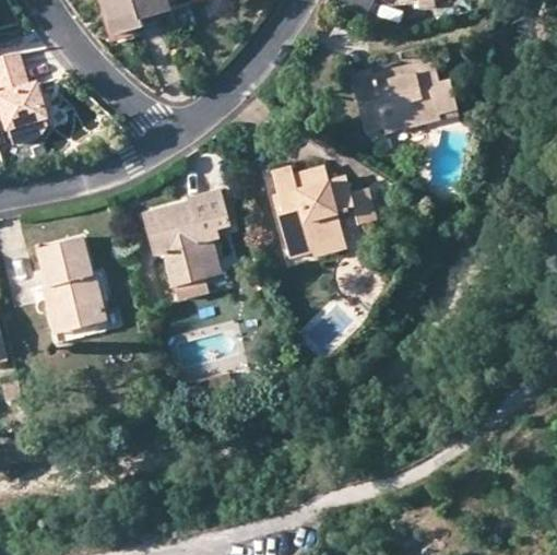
[(105,0),(115,28),(157,16),(155,10),(169,6),(167,0),(105,0)]
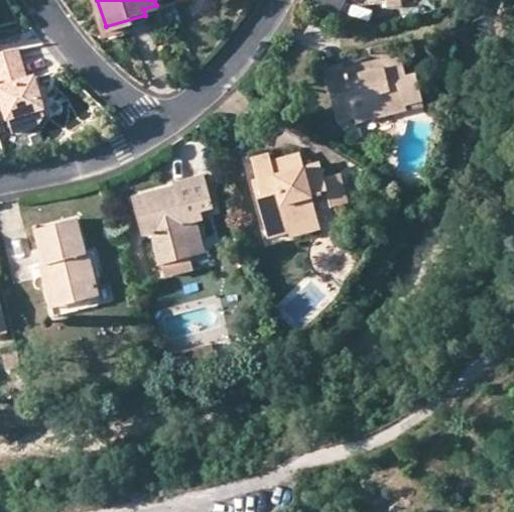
[(399,54),(372,61),(375,72),(327,84),(336,121),(355,117),(356,122),(424,106),(415,73),(405,76),(399,54)]
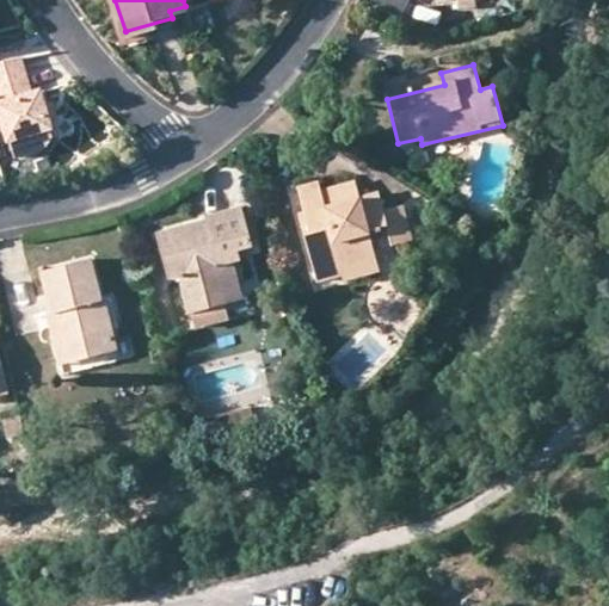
[(382,80),(387,99),(444,85),(441,73),(407,81),(406,74),(382,80)]
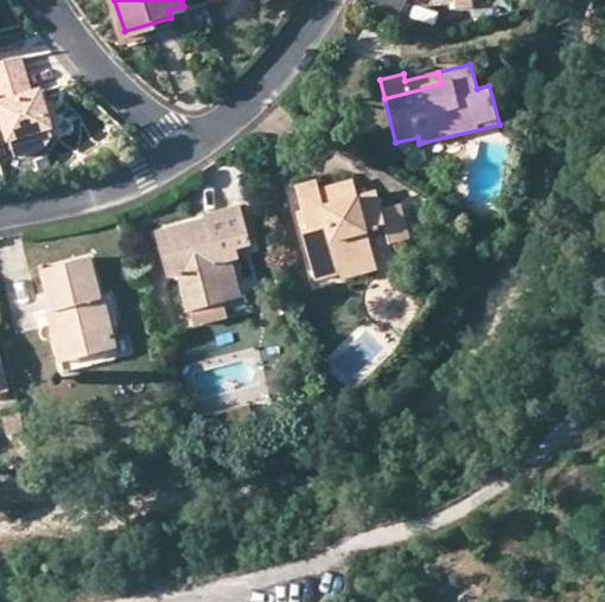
[(314,277),(339,270),(375,260),(367,231),(384,226),(389,243),(411,237),(401,204),(382,209),(376,191),(358,196),(352,178),(319,187),(317,180),(295,186),(303,211),(297,213),(314,277)]
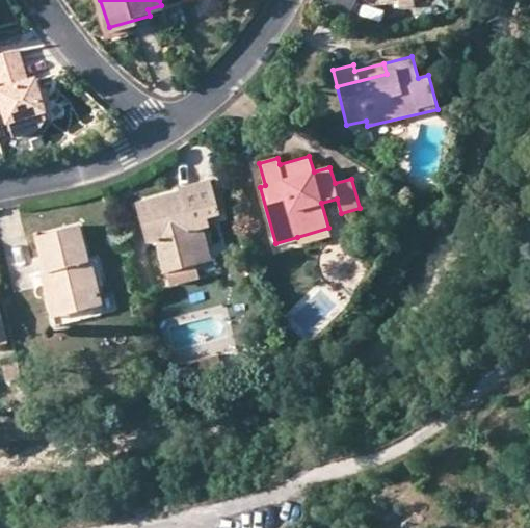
[(202,278),(199,264),(193,246),(208,243),(202,219),(219,215),(210,179),(179,187),(180,191),(136,203),(147,242),(157,239),(168,286),(202,278)]
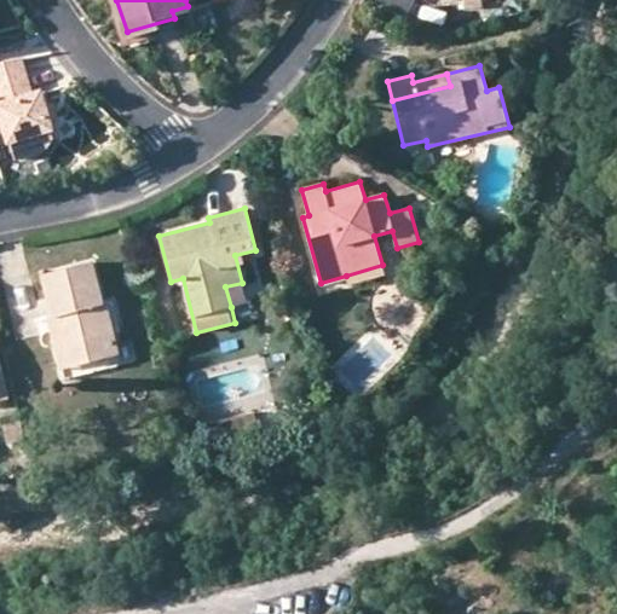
[(41,274),(52,317),(64,314),(78,364),(117,354),(104,303),(102,305),(91,262),(41,274)]
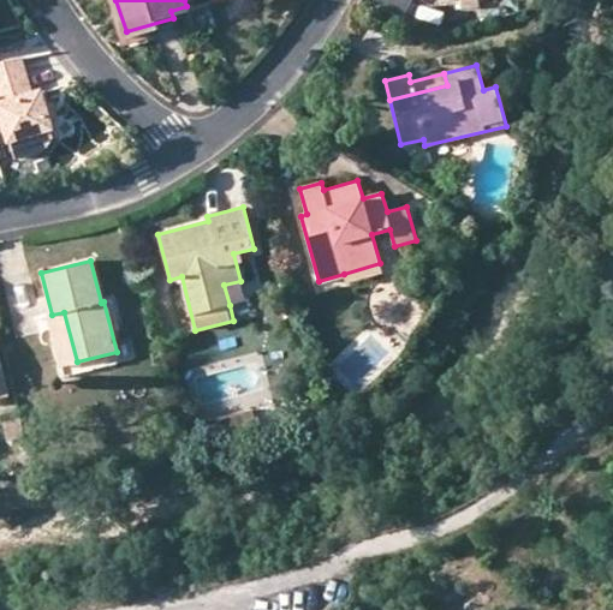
[(382,271),(380,263),(344,274),(346,282),(382,271)]
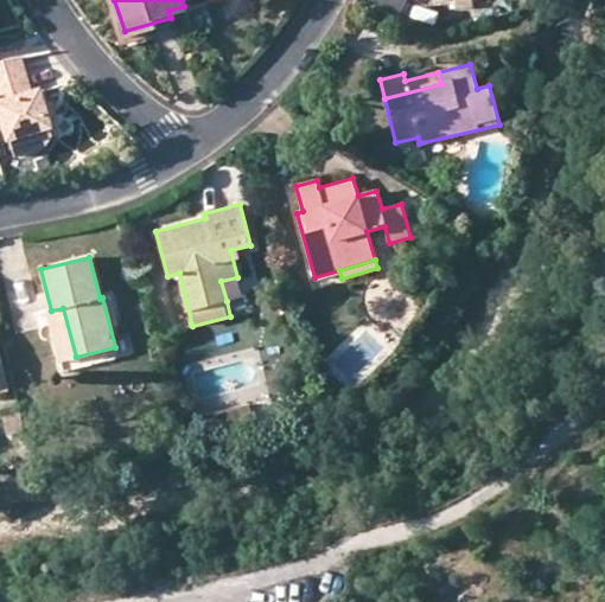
[(242,296),(237,277),(221,281),(227,301),(242,296)]
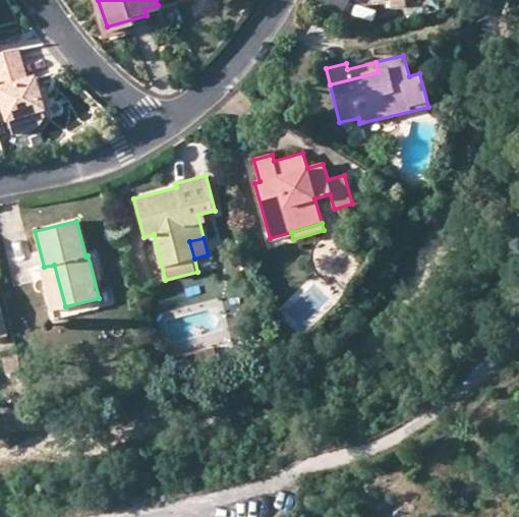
[(50,310),(65,306),(54,265),(44,267),(40,268),(50,310)]
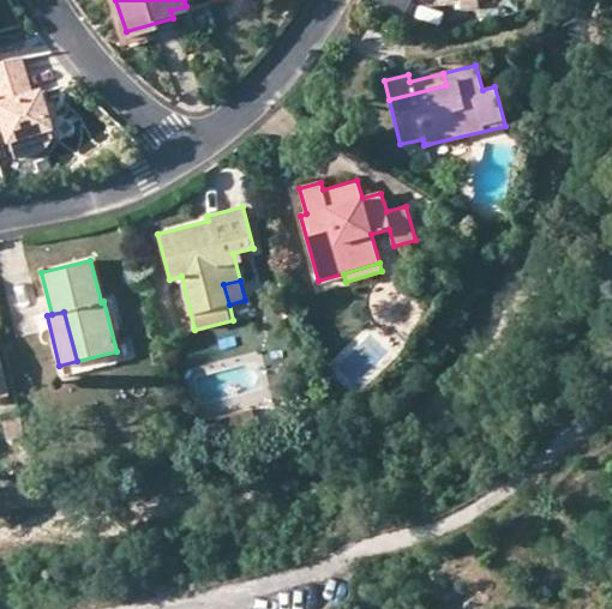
[(256,402),(221,412),(226,433),(262,423),(256,402)]
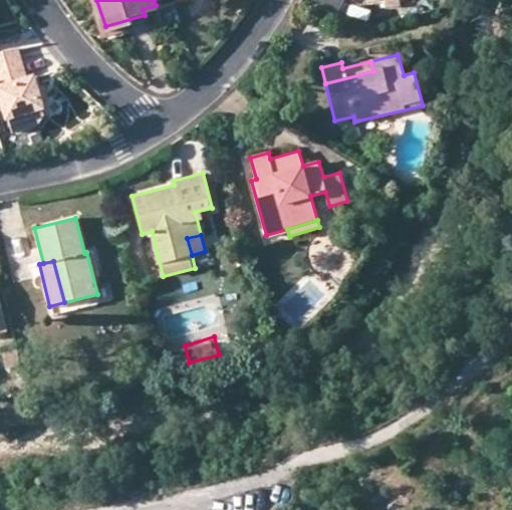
[(178,365),(189,362),(185,345),(173,348),(178,365)]
